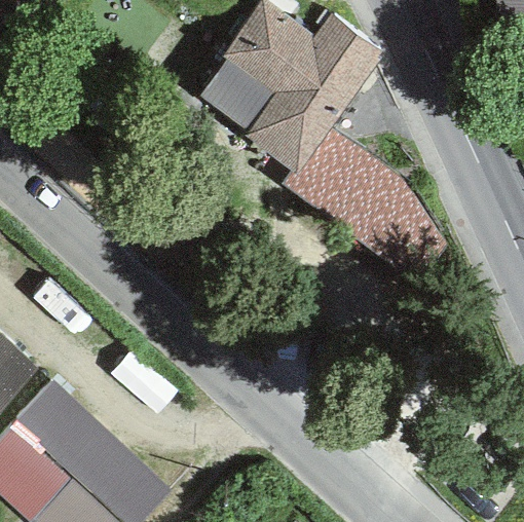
[(0,0),(0,24),(24,0),(0,0)]
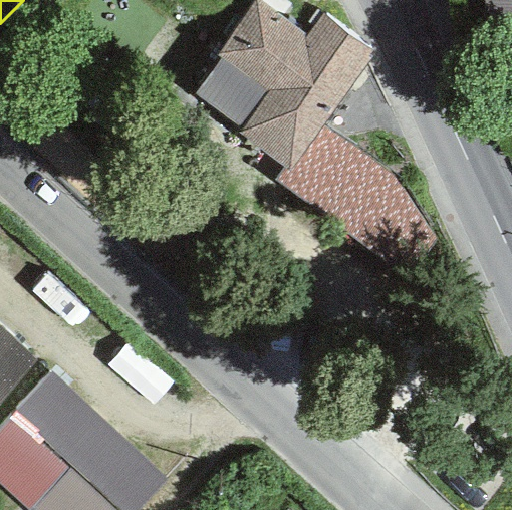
[(322,125),(376,49),(322,9),(307,33),(262,0),(249,0),(216,51),(225,56),(197,89),(244,125),(237,132),(281,163),(291,170),(322,125)]
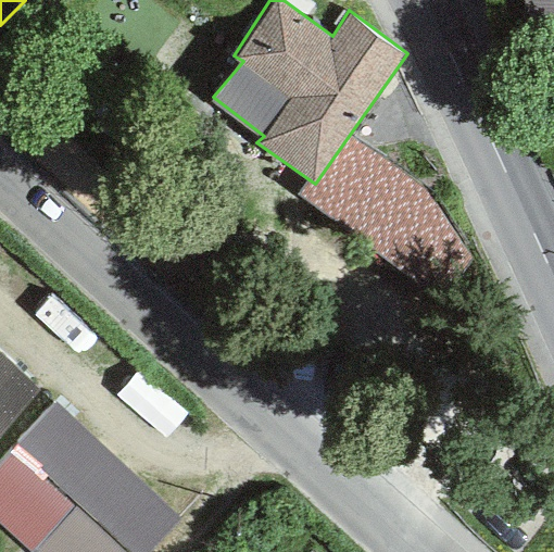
[(424,185),(349,136),(315,184),(304,176),(293,191),(447,298),(473,259),(424,185)]
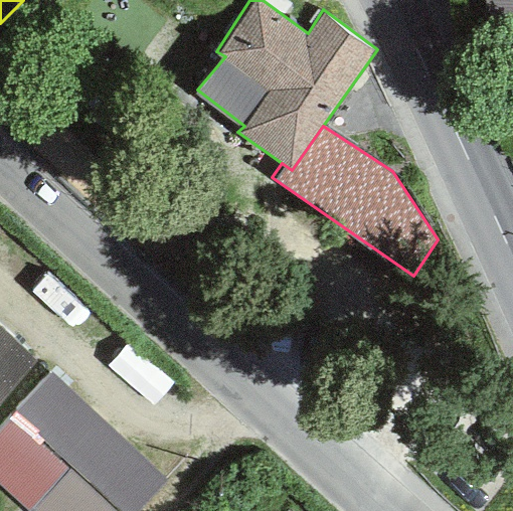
[(0,398),(37,358),(0,324),(0,398)]
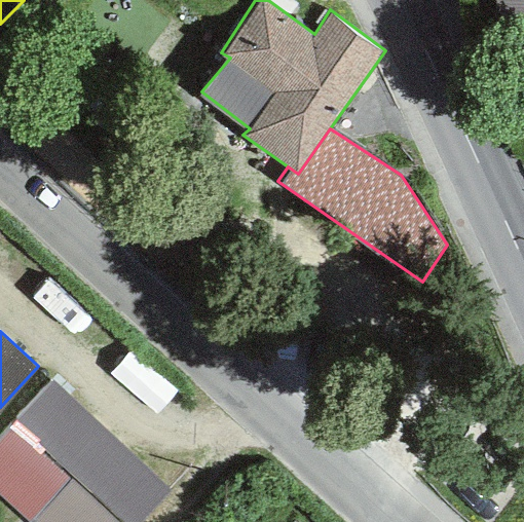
[(142,521),(173,489),(52,377),(0,433),(0,491),(33,521),(142,521)]
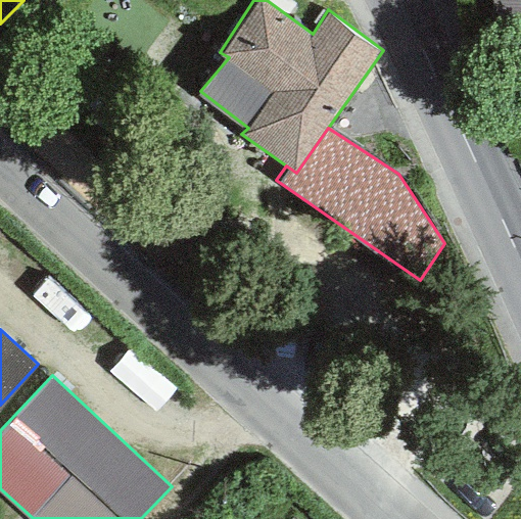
[(443,492),(476,518),(489,518),(520,480),(520,453),(493,431),(443,492)]
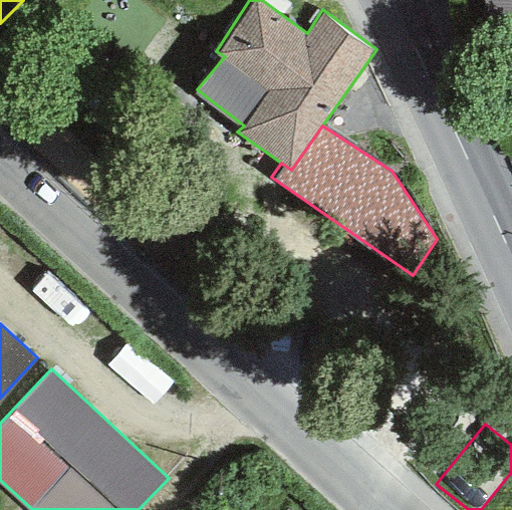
All buildings are outlined.
